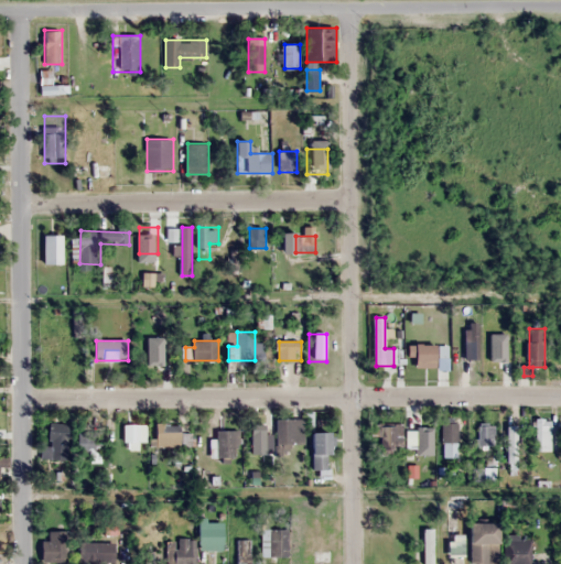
[(508,370),(508,342),(487,342),(487,370),(508,370)]
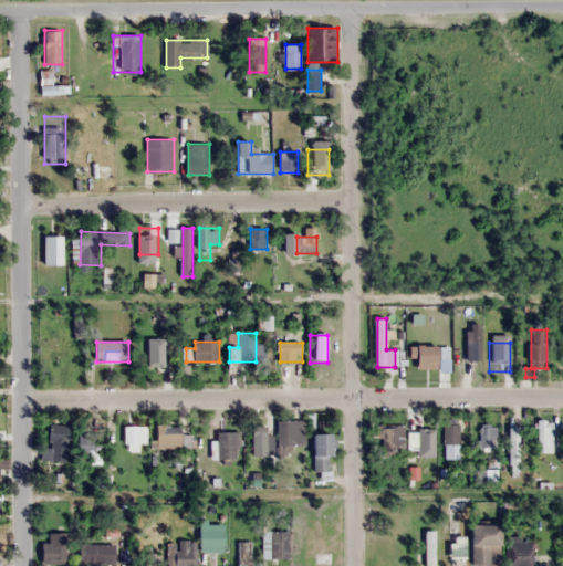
[(167,369),(167,349),(141,349),(141,369),(167,369)]
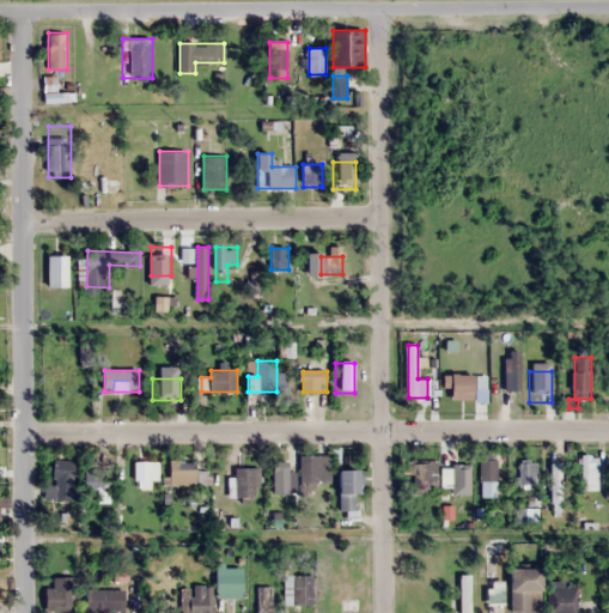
[(330,455),(303,456),(303,484),(332,483),(330,455)]
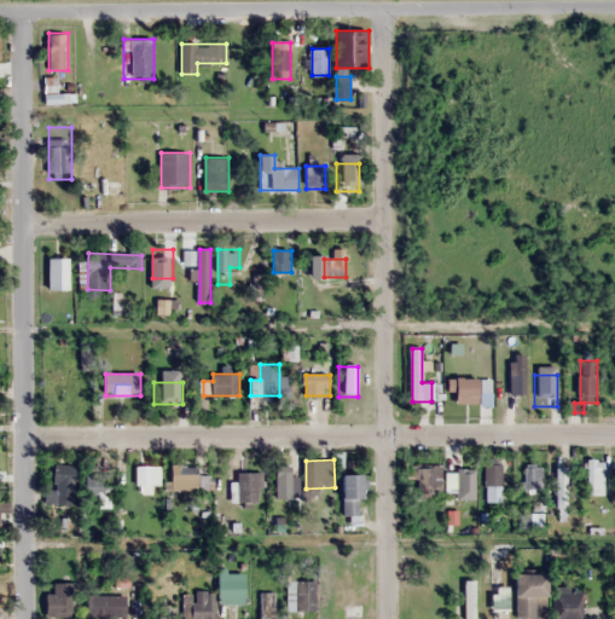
[(590,460),(590,496),(607,496),(607,460),(590,460)]
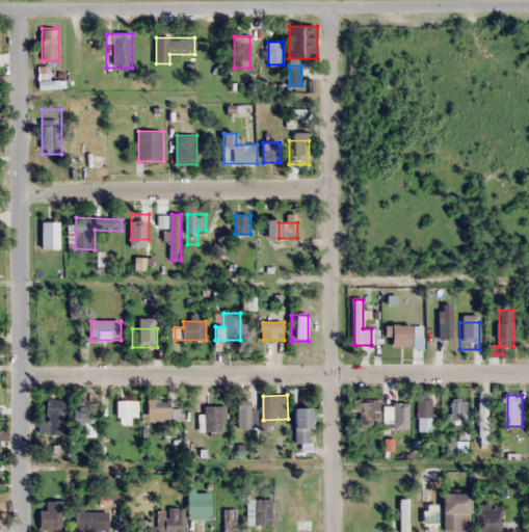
[(419,430),(433,430),(433,398),(419,398),(419,430)]
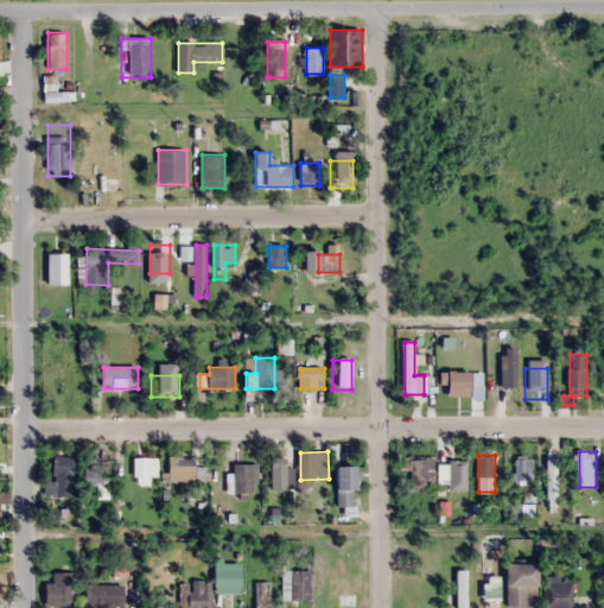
[(76,456),(56,456),(55,481),(45,481),(45,496),(75,496),(76,456)]
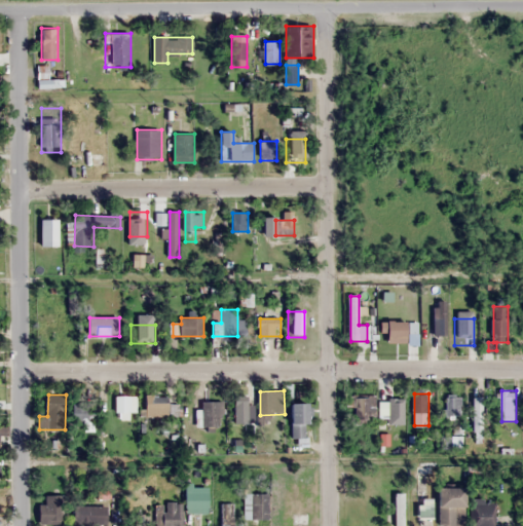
[(147,416),(181,416),(181,404),(169,404),(169,395),(147,395),(147,416)]
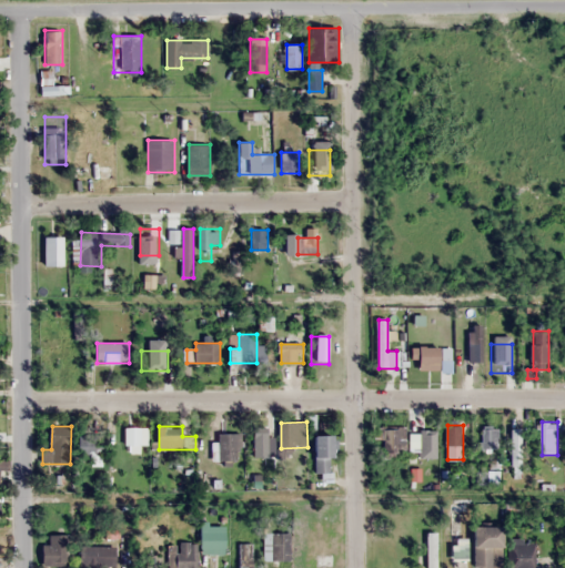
[(406,426),(384,426),(384,455),(406,455),(406,426)]
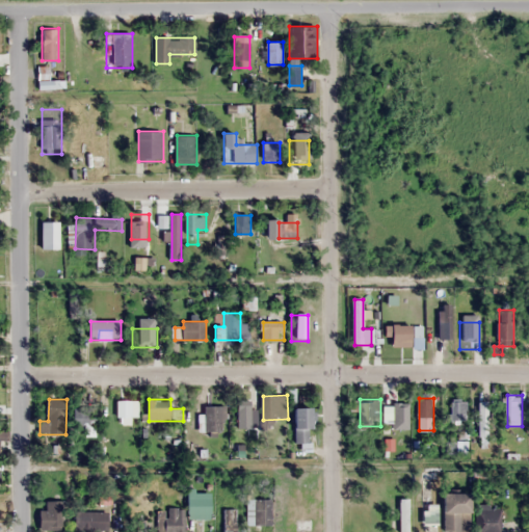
[(118,400),(118,417),(134,417),(134,400),(118,400)]
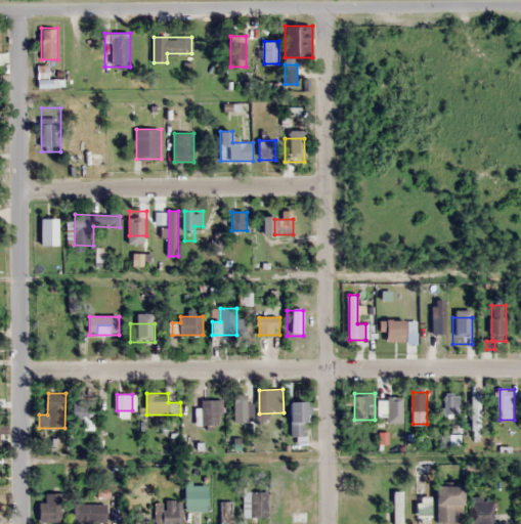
[(248,403),(248,394),(234,394),(234,422),(253,422),(253,403),(248,403)]
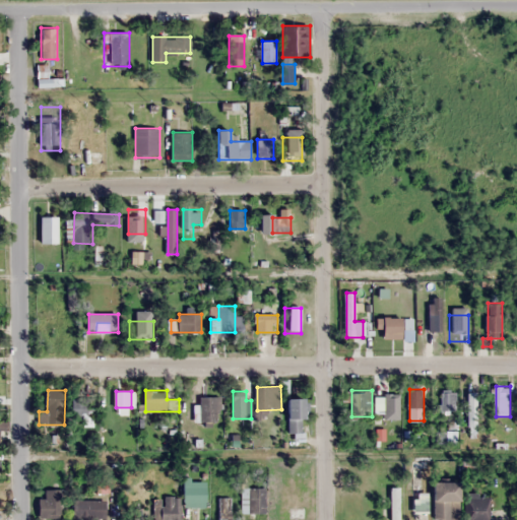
[(458,392),(437,391),(436,411),(457,411),(458,392)]
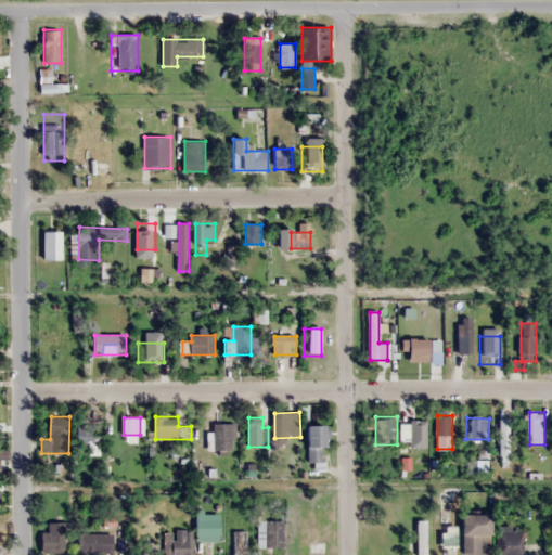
[(405,438),(427,438),(427,418),(405,418),(405,438)]
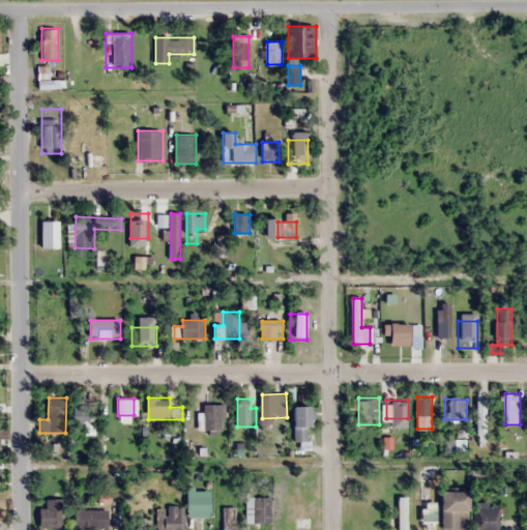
[(222,404),(203,404),(203,430),(222,430),(222,404)]
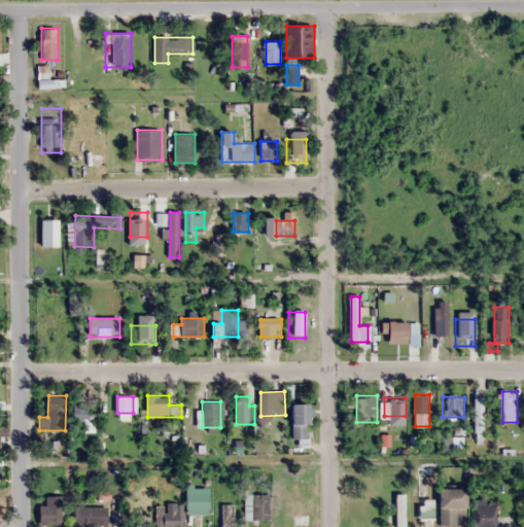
[(96,431),(96,403),(74,403),(74,426),(82,426),(82,431),(96,431)]
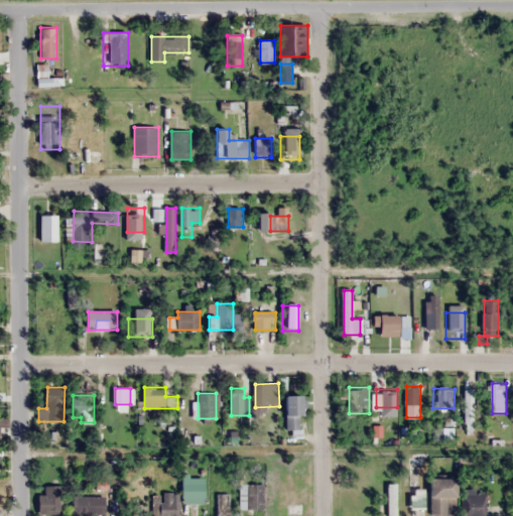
[(302,430),(302,396),(285,396),(285,430),(302,430)]
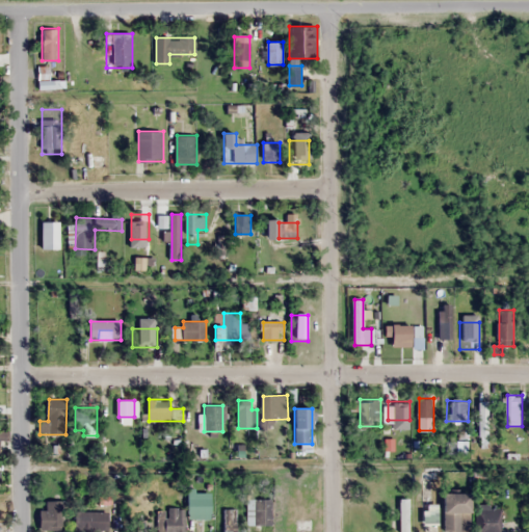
[(440,504),(425,504),(425,487),(417,487),(417,525),(440,525),(440,504)]
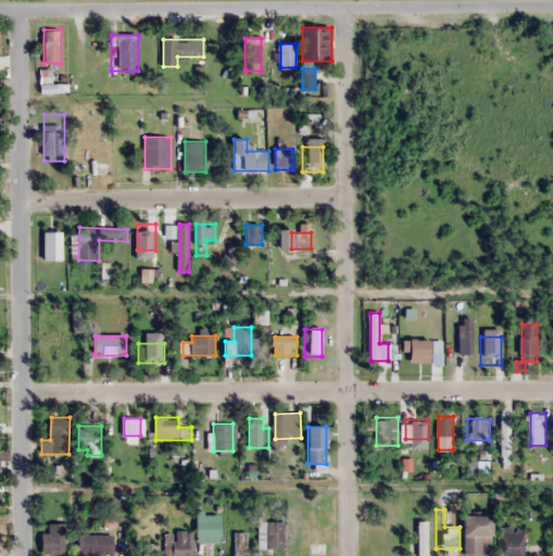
[(492,555),(493,516),(465,516),(464,555),(492,555)]
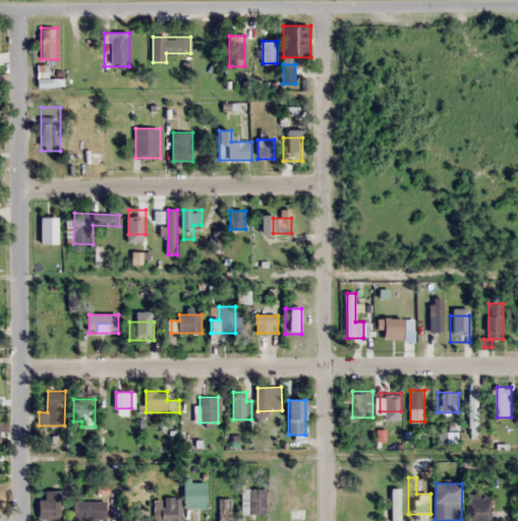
[(183,487),(183,504),(208,504),(208,487),(183,487)]
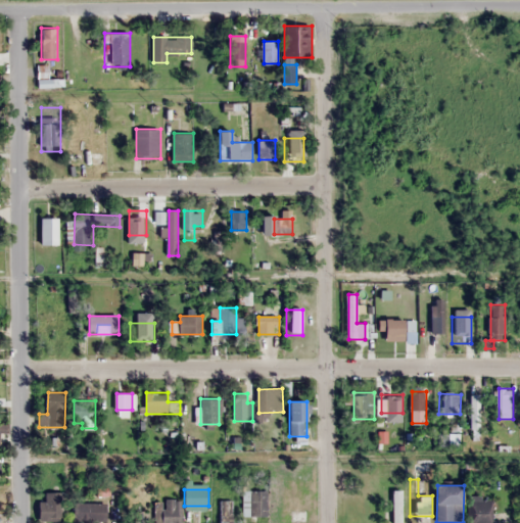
[(244,490),(244,516),(267,516),(267,490),(244,490)]
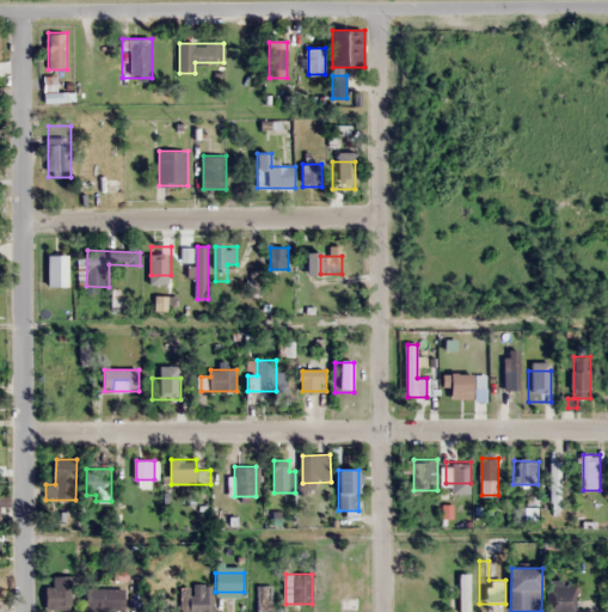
[(460,611),(471,611),(472,574),(460,574),(460,611)]
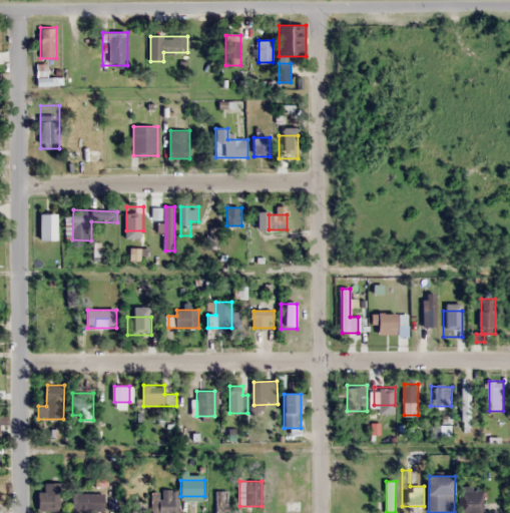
[(39,510),(63,510),(63,483),(45,483),(45,492),(39,492),(39,510)]
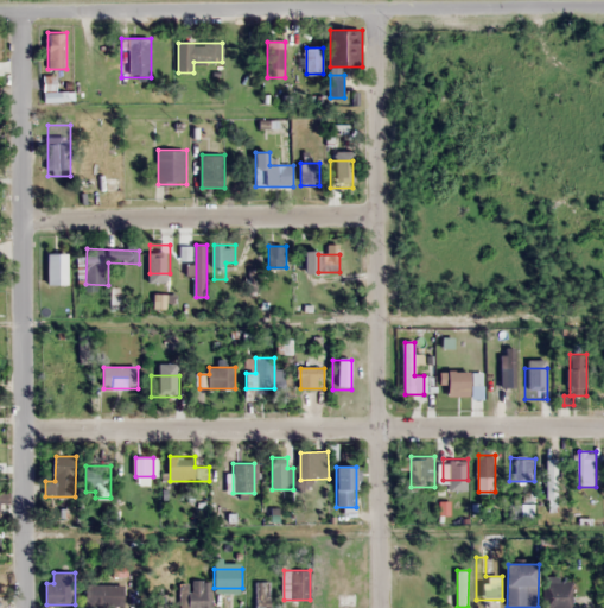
[(545,607),(573,607),(573,576),(545,576),(545,607)]
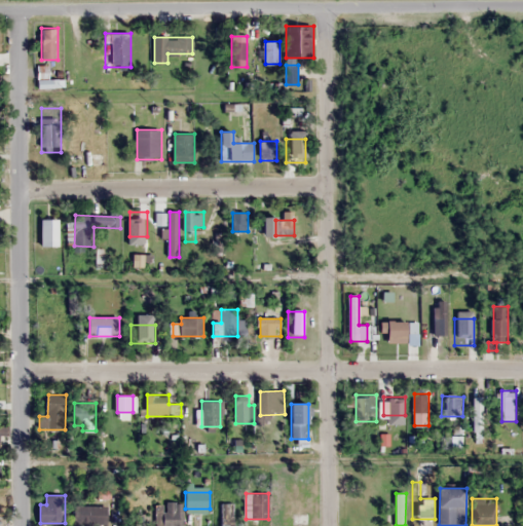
[(179,525),(180,502),(164,502),(163,525),(179,525)]
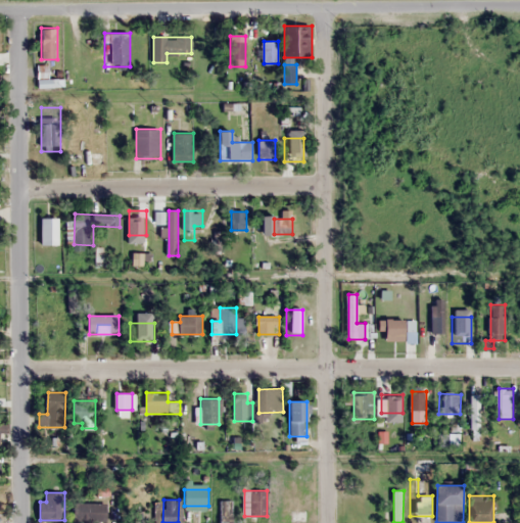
[(234,501),(221,501),(221,522),(234,522),(234,501)]
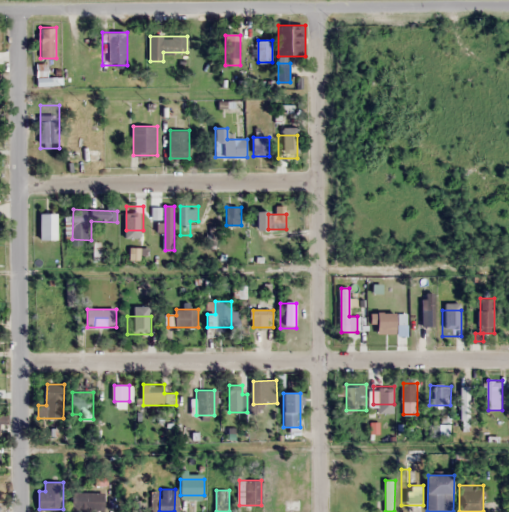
[(104,511),(104,492),(73,492),(73,511),(104,511)]
